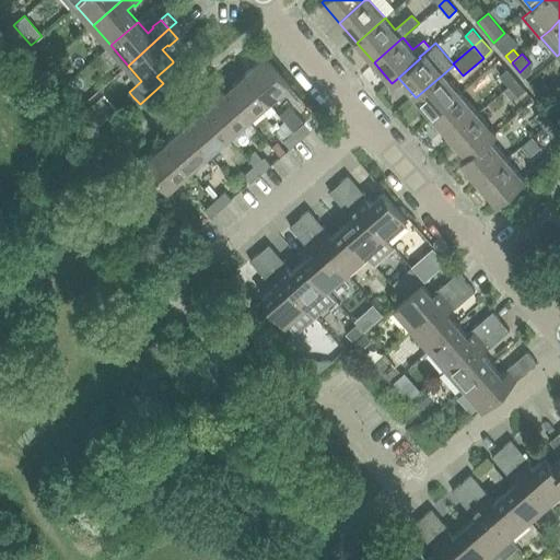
[(265,56),(244,74),(269,103),(290,84),(265,56)]
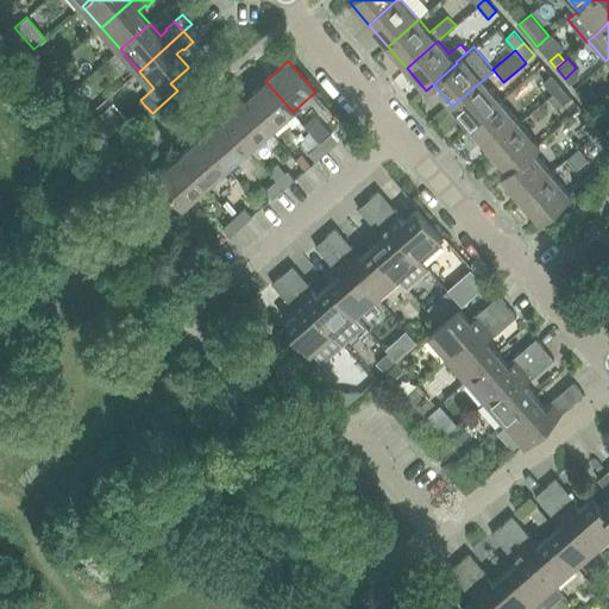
[(542,82),(552,94),(562,86),(551,74),(542,82)]
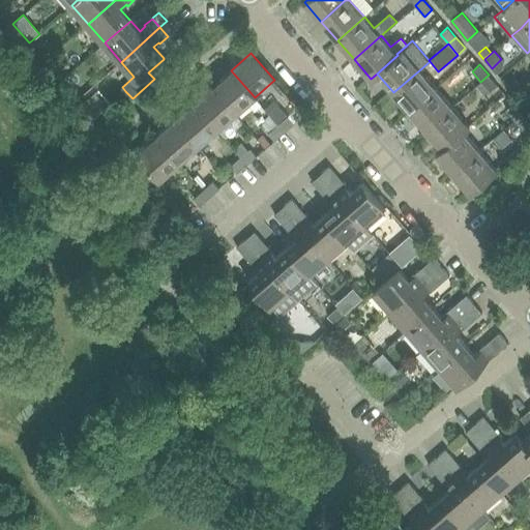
[(393,92),(409,111),(436,87),(420,69),(393,92)]
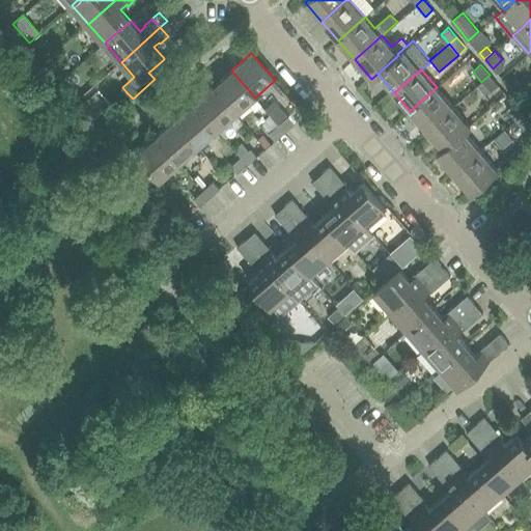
[(231,71),(213,86),(236,113),(248,103),(255,98),(231,71)]
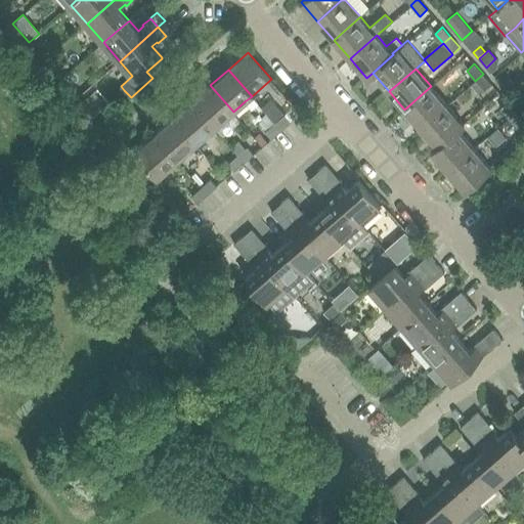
[(483,74),(475,81),(484,91),(491,84),(483,74)]
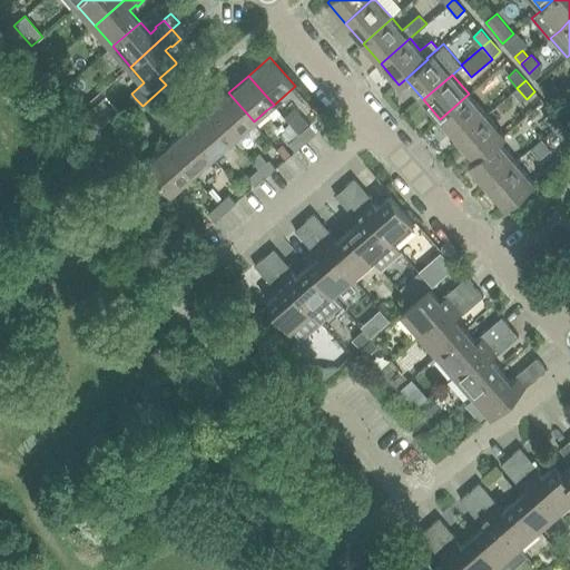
[(552,84),(543,90),(552,99),(560,92),(552,84)]
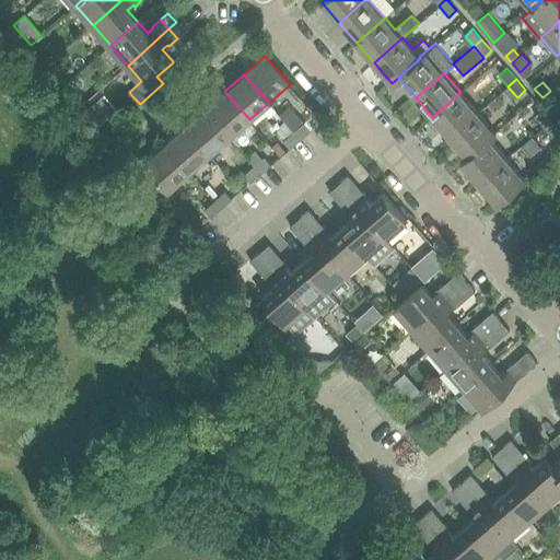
[(224,91),(205,108),(230,137),(249,119),(224,91)]
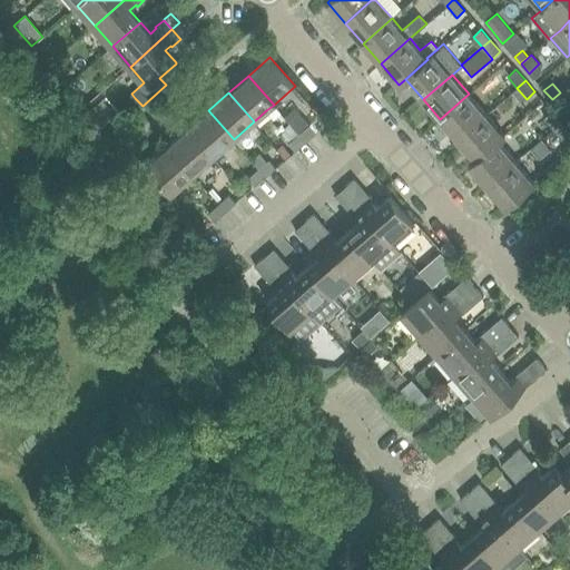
[(104,94),(89,107),(105,125),(108,121),(119,111),(104,94)]
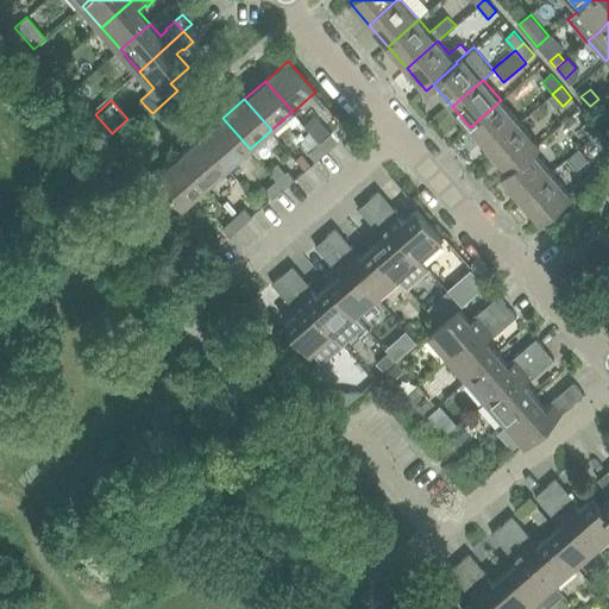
[(470,127),(488,148),(519,121),(501,100),(470,127)]
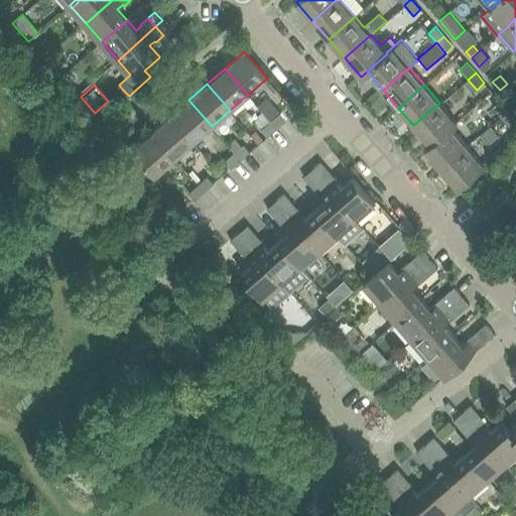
[(248,95),(241,100),(248,108),(254,102),(248,95)]
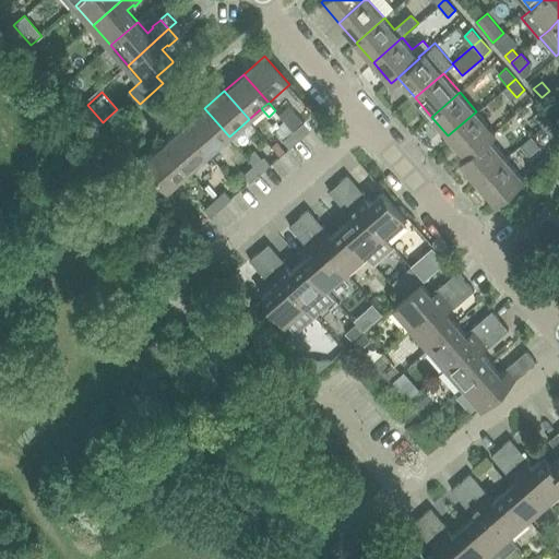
[(288,105),(278,114),(294,131),(304,122),(288,105)]
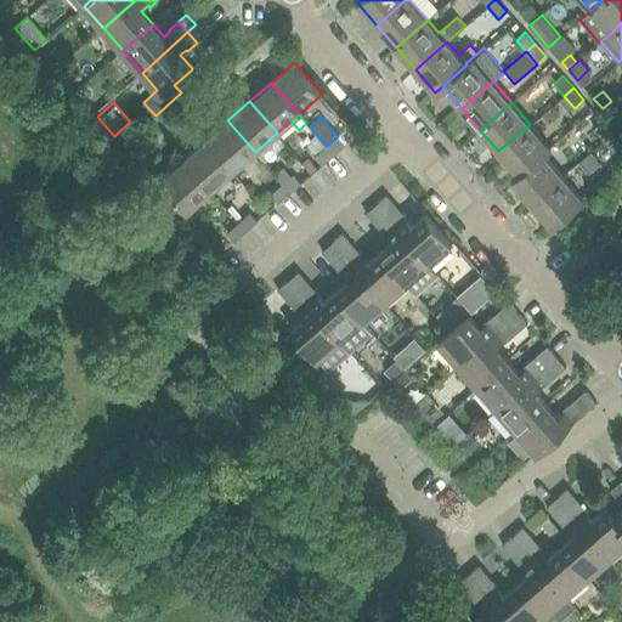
[(227,120),(205,140),(232,171),(255,152),(227,120)]
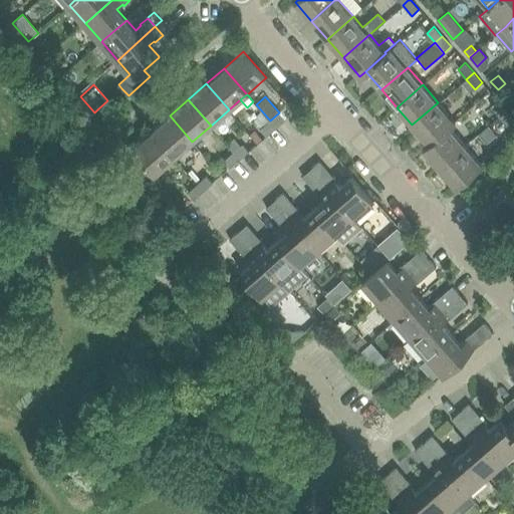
[(490,106),(498,115),(506,109),(498,100),(490,106)]
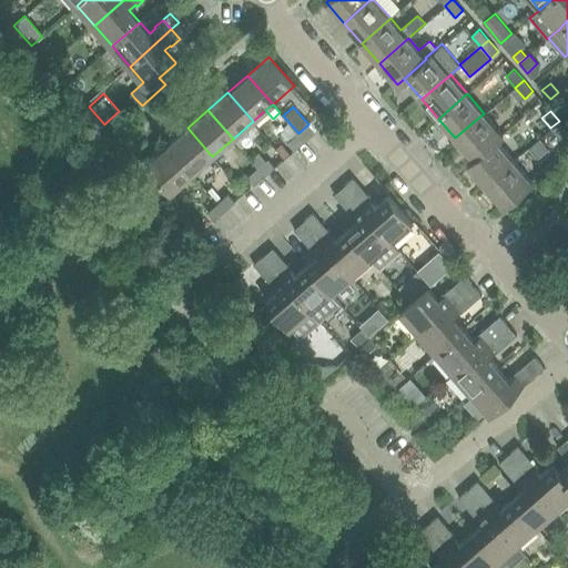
[(455,138),(473,159),(495,139),(496,140),(503,134),(484,113),(455,138)]
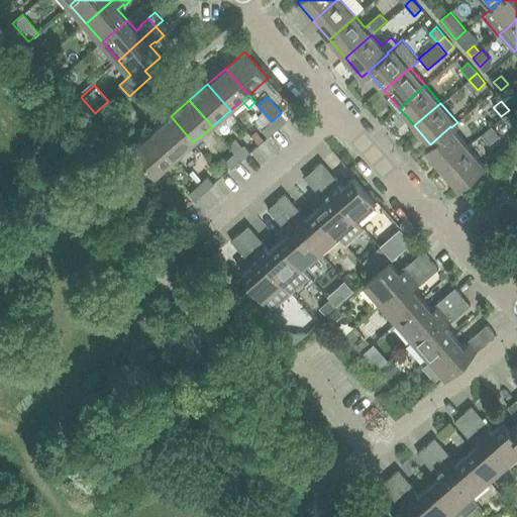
[(509,110),(501,116),(509,126),(516,119),(509,110)]
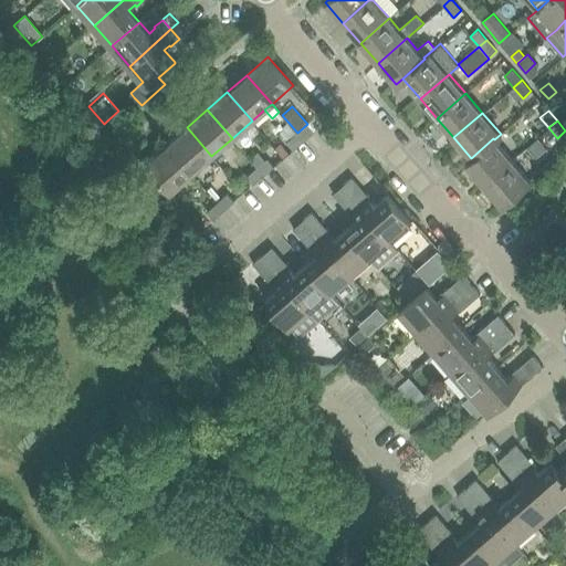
[(307,124),(297,133),(303,139),(314,130),(307,124)]
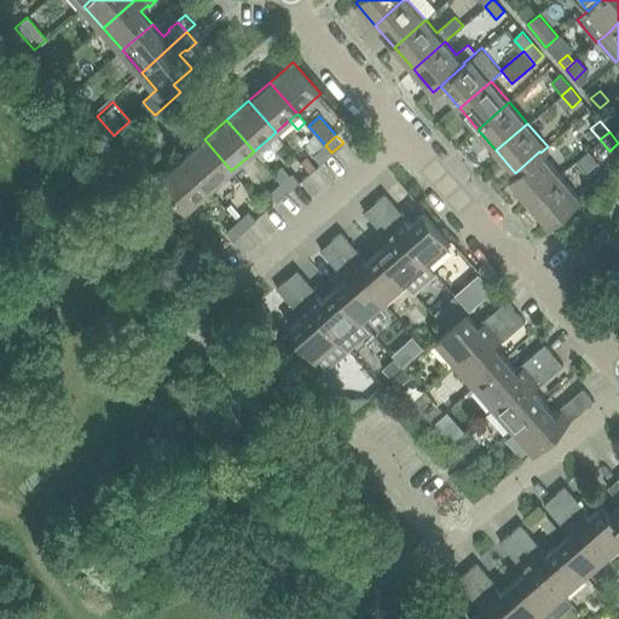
[(204,139),(183,158),(209,190),(231,171),(204,139)]
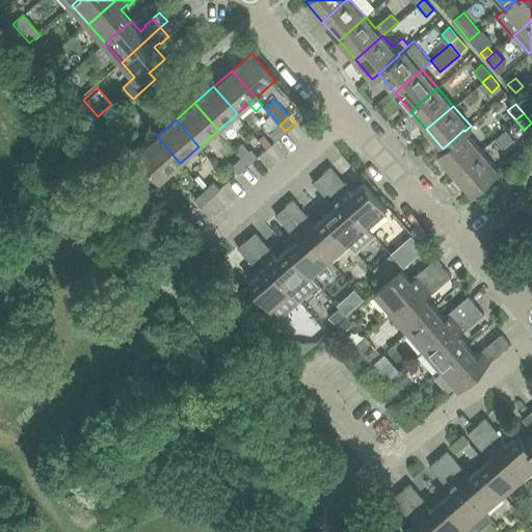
[(256,123),(249,128),(257,137),(263,132),(256,123)]
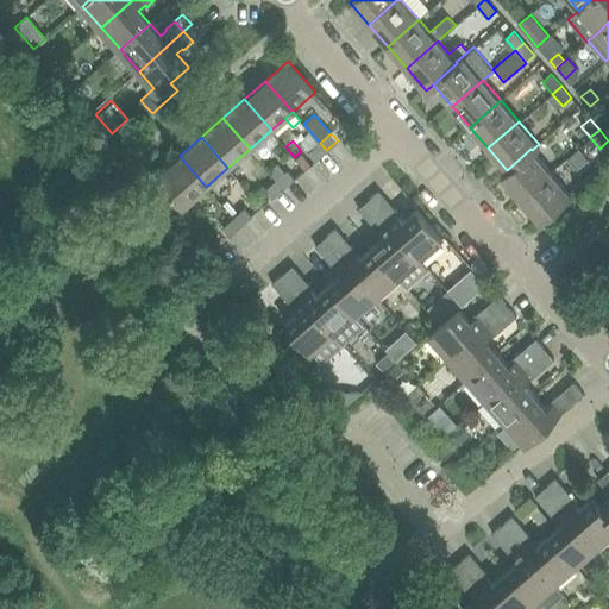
[(326,150),(320,143),(308,154),(314,161),(326,150)]
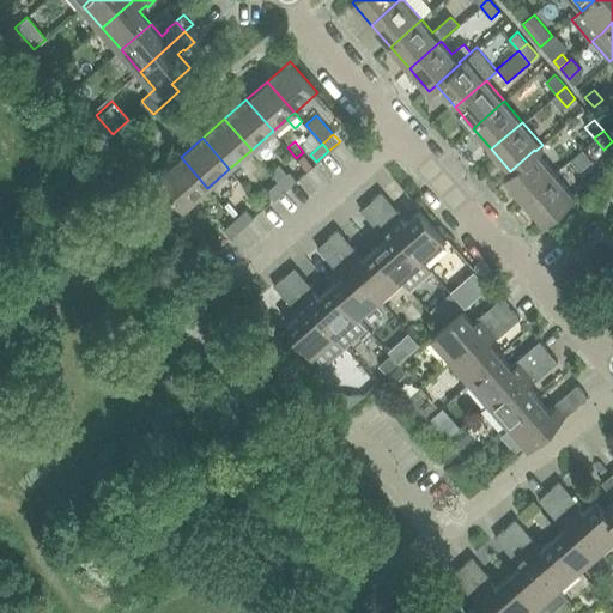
[(504,177),(523,200),(554,173),(535,151),(534,150),(510,171),(504,177)]
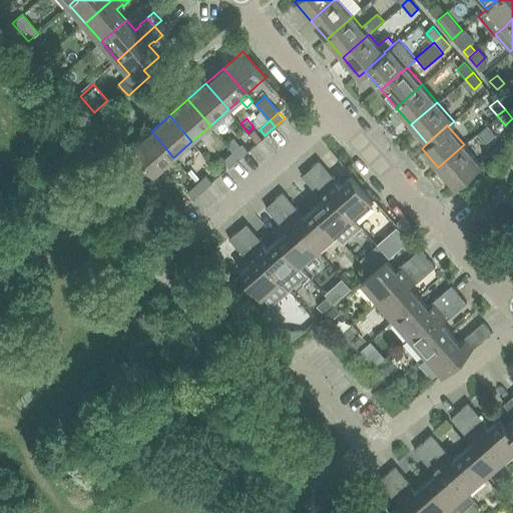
[(486,125),(476,134),(484,143),(494,134),(486,125)]
